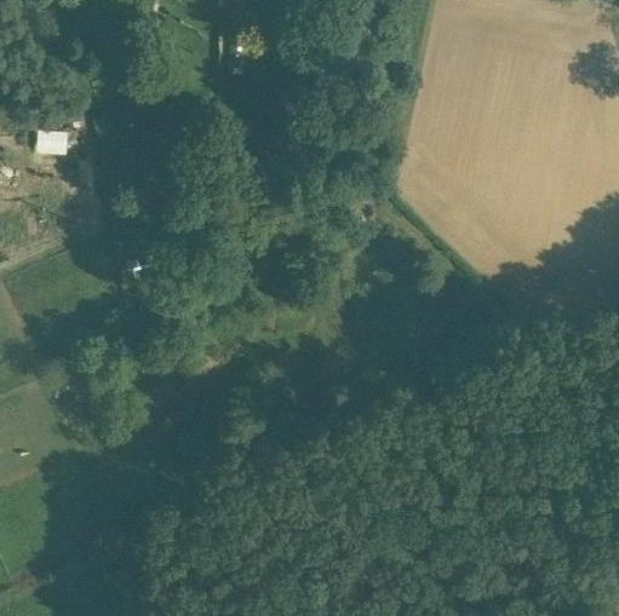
[(223,73),(238,76),(245,50),(230,46),(223,73)]
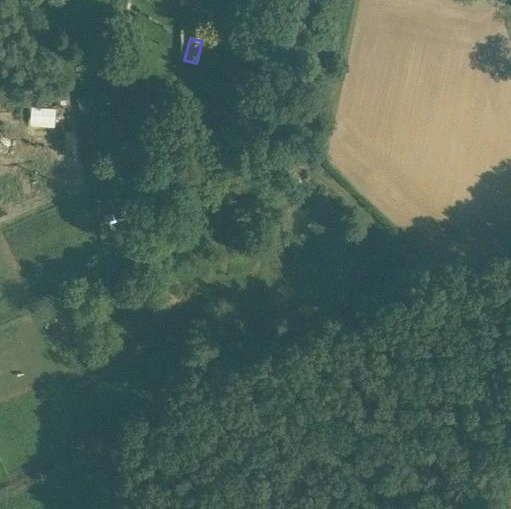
[(127,81),(84,95),(90,114),(133,100),(127,81)]
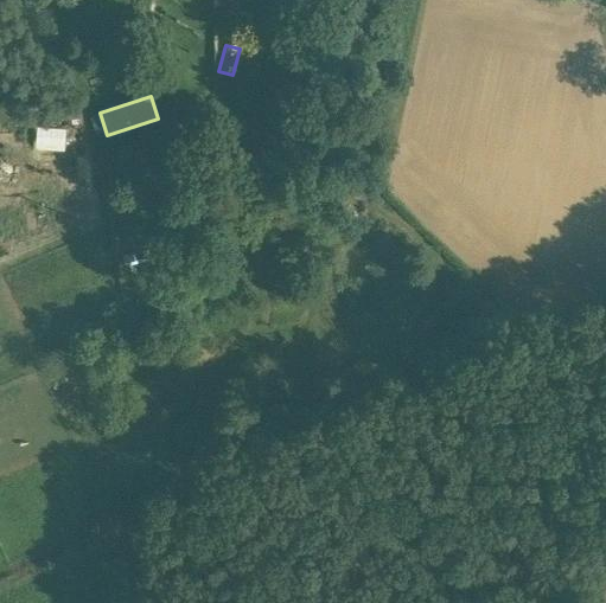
[(64,151),(65,129),(36,128),(36,149),(64,151)]
